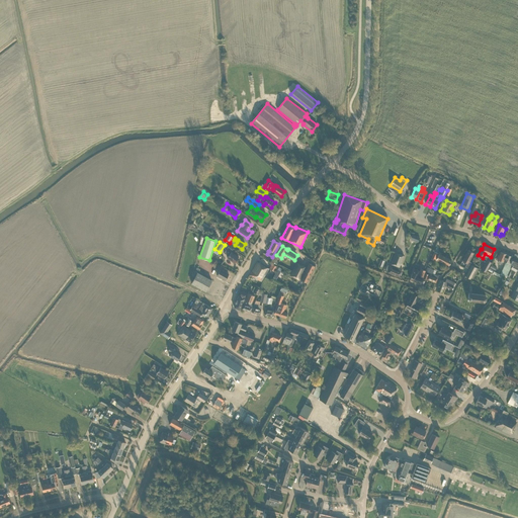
[(224,253),(229,256),(227,258),(235,263),(239,257),(231,252),(233,250),(228,247),(224,253)]
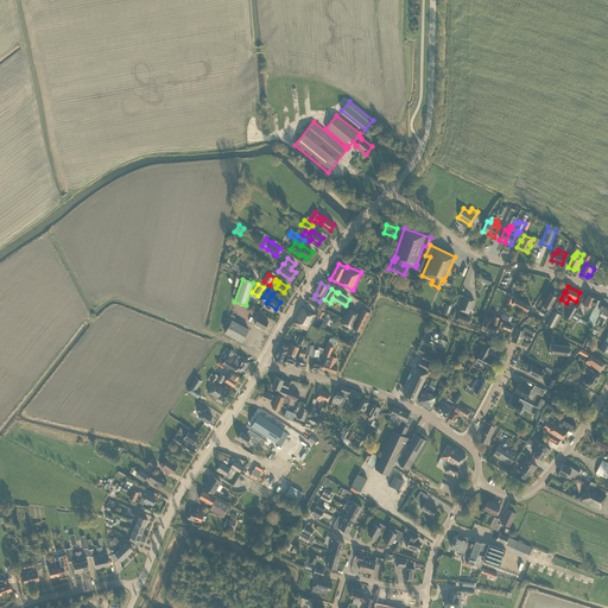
[(546,314),(551,316),(553,311),(556,312),(557,310),(550,306),(556,297),(550,293),(543,305),(548,309),(546,314)]
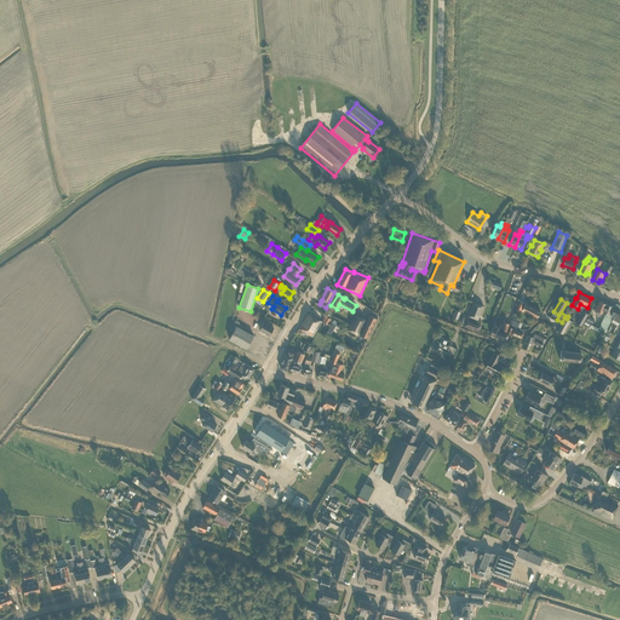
[(610,315),(612,311),(610,310),(612,306),(598,302),(597,305),(596,304),(593,310),(597,311),(596,314),(601,316),(602,313),(606,314),(600,328),(608,332),(612,320),(613,320),(614,317),(610,315)]
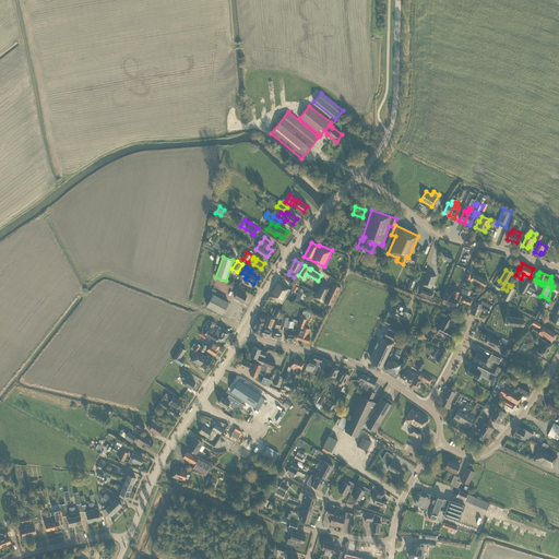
[(418,292),(418,294),(430,299),(435,289),(430,288),(436,276),(426,273),(421,284),(423,285),(421,287),(417,286),(416,290),(418,292)]
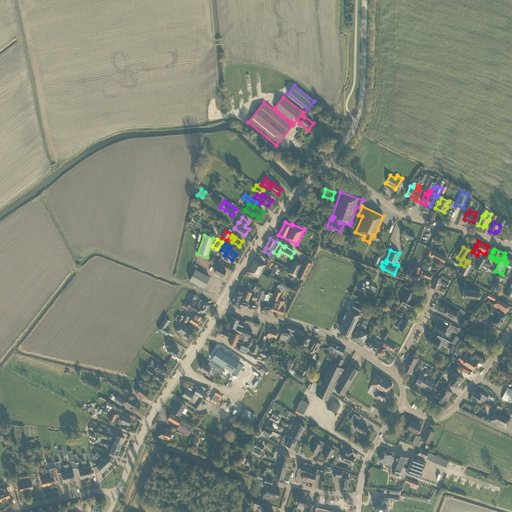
[(446,257),(434,251),(431,256),(443,263),(446,257)]
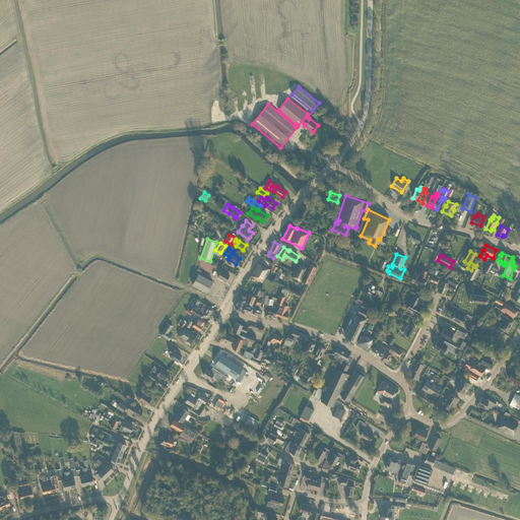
[(482,270),(488,273),(494,263),(489,261),(482,270)]
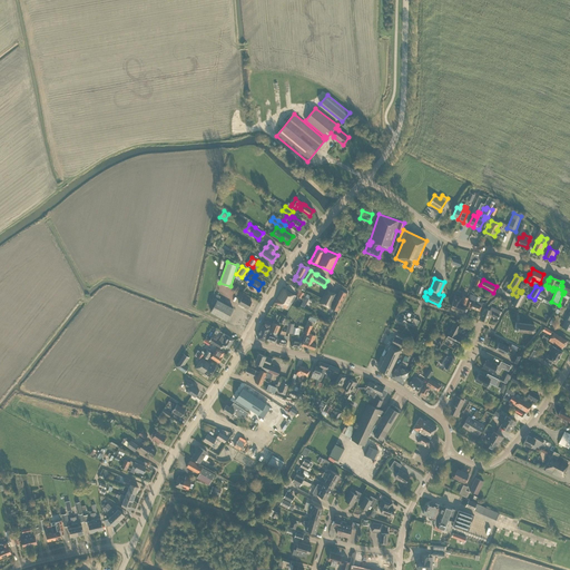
[(283,287),(274,302),(287,310),(296,295),(283,287)]
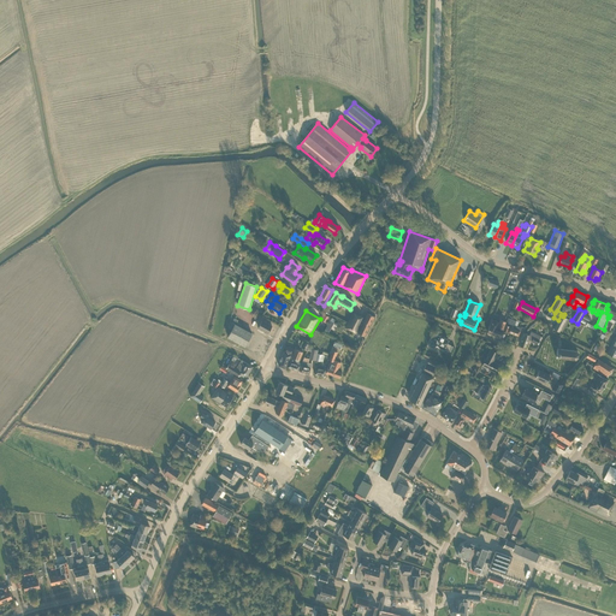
[(353,312),(345,329),(355,333),(356,332),(365,336),(374,317),(367,313),(365,318),(353,312)]
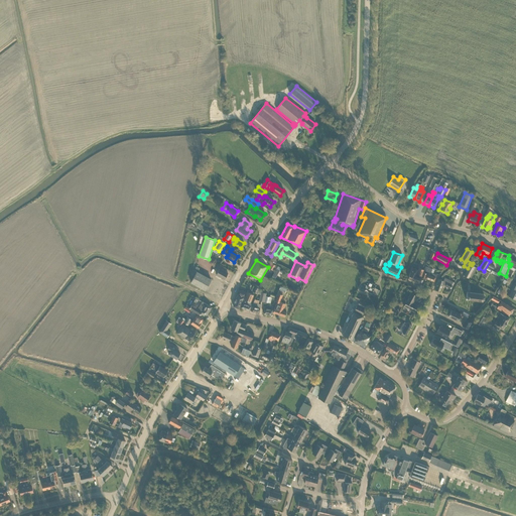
[(475,266),(472,265),(470,264),(468,268),(464,275),(468,278),(475,266)]
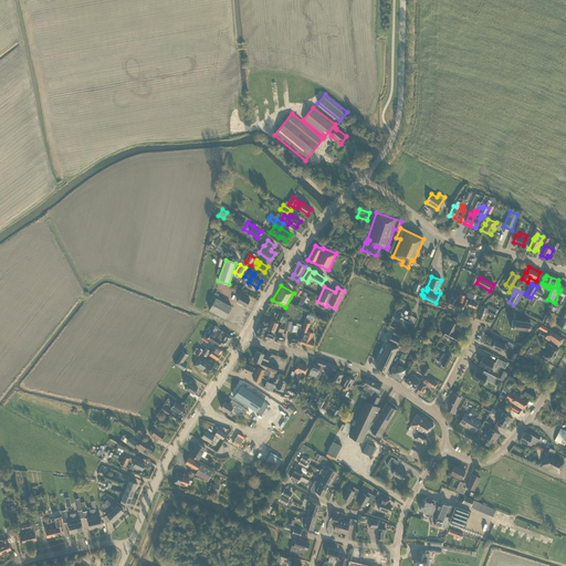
[(297,303),(302,305),(308,294),(304,292),(297,303)]
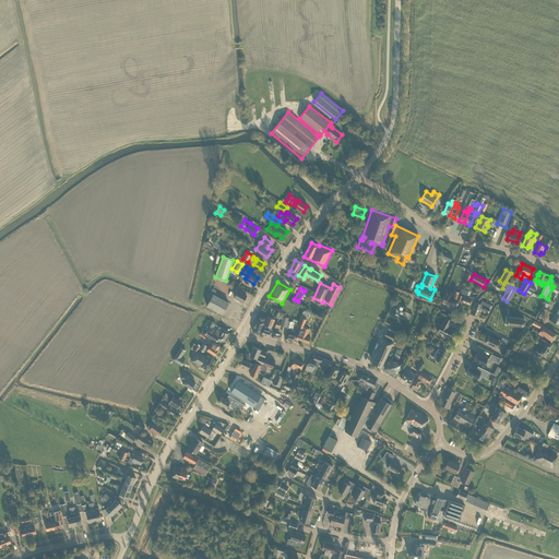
[(460,300),(460,301),(470,305),(473,297),(466,295),(467,290),(461,288),(458,299),(460,300)]
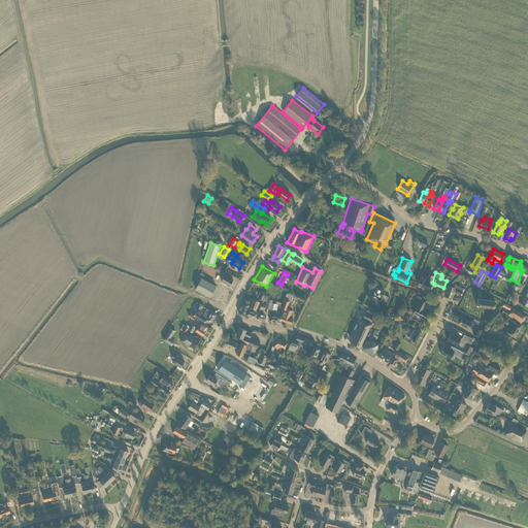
[(418,285),(428,289),(433,276),(428,274),(428,276),(422,273),(418,285)]
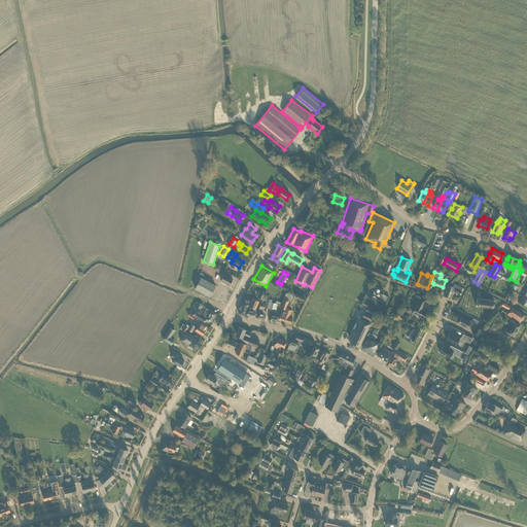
[(224,274),(220,280),(229,285),(233,279),(224,274)]
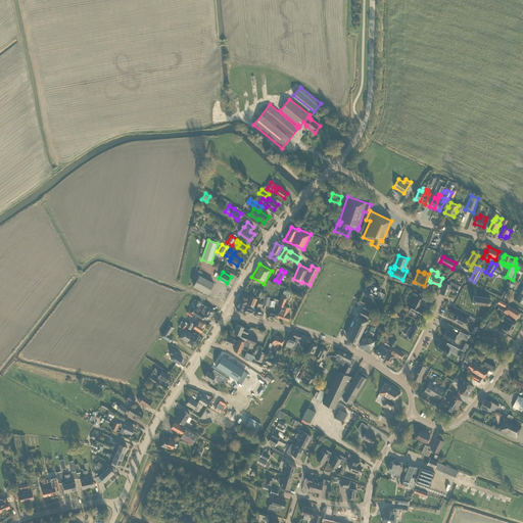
[(193,286),(207,294),(214,283),(199,275),(193,286)]
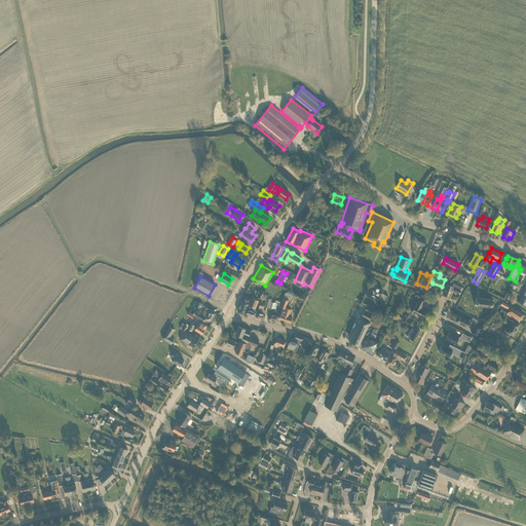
[(444,295),(449,297),(451,290),(458,294),(460,291),(461,288),(453,284),(452,286),(448,285),(444,295)]
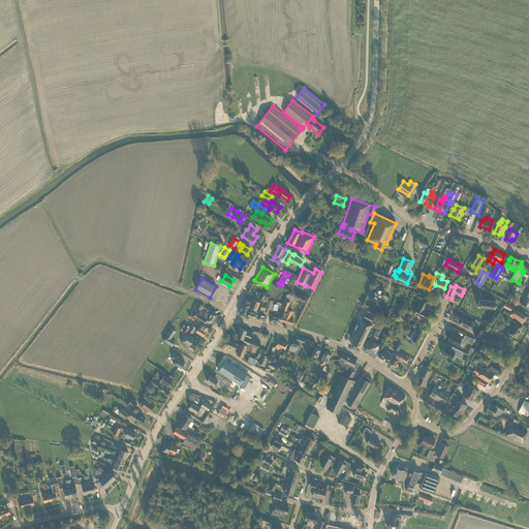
[(384,301),(386,297),(383,294),(384,292),(374,287),(372,292),(370,291),(368,296),(369,297),(369,298),(373,300),(374,298),(381,301),(381,300),(384,301)]
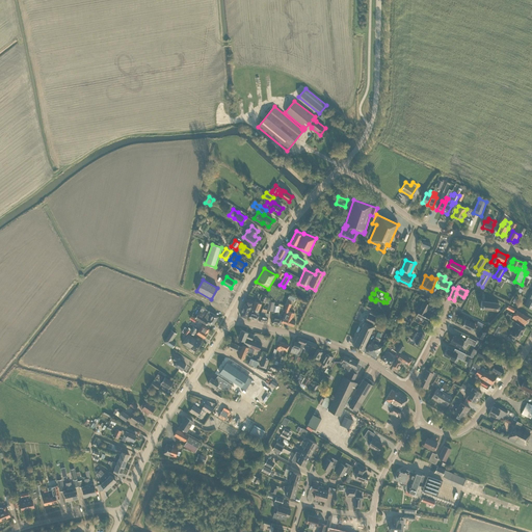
[(240,315),(246,318),(254,301),(247,298),(245,303),(240,315)]
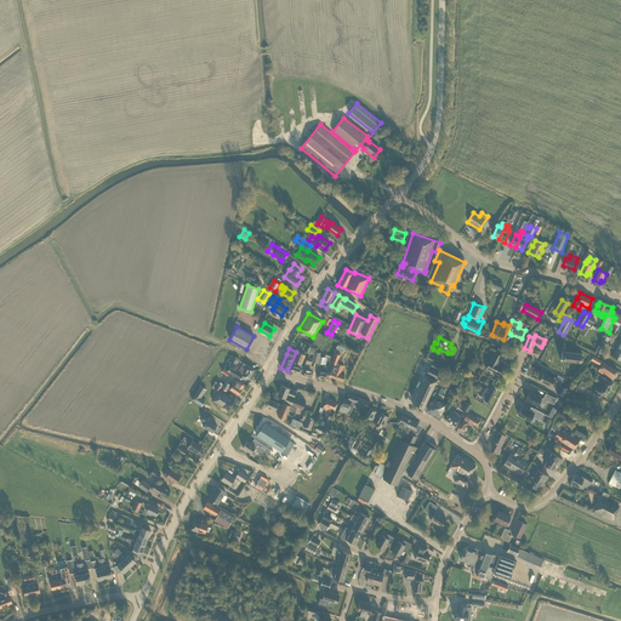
[(305,354),(296,352),(292,363),(291,363),(289,370),(300,374),(303,365),(301,365),(305,354)]
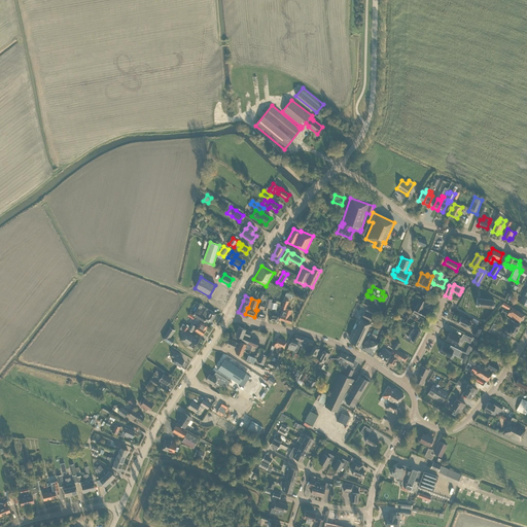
[(425,302),(420,299),(412,313),(422,318),(425,311),(422,309),(425,302)]
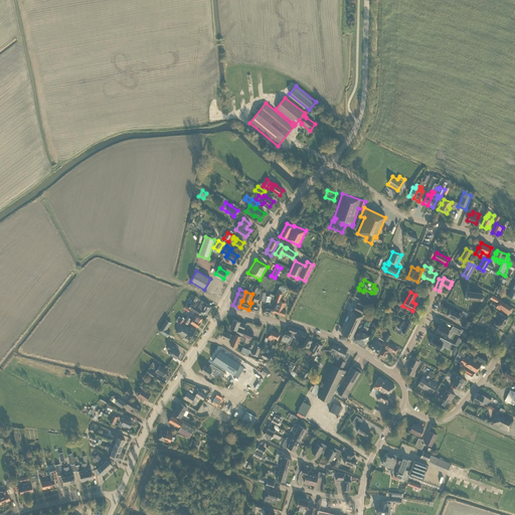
[(483,296),(482,294),(466,292),(465,294),(465,297),(465,299),(481,301),(483,299),(483,296)]
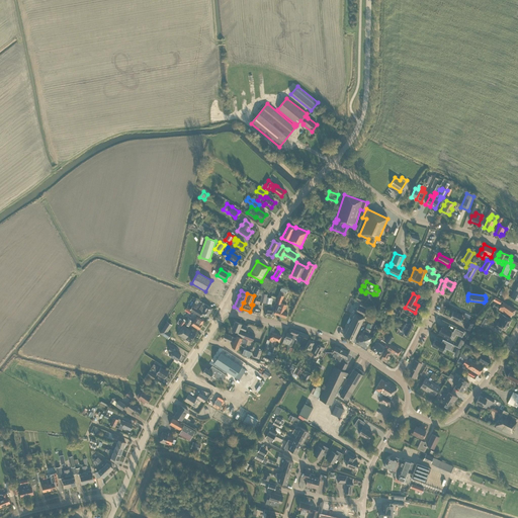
[(274,314),(285,318),(287,313),(284,312),(286,305),(281,303),(283,295),(281,294),(279,294),(276,303),(277,303),(275,309),(274,314)]
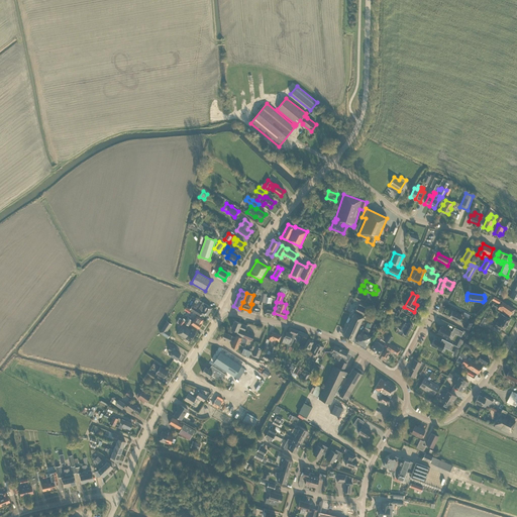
[(202,312),(207,316),(211,308),(202,302),(198,310),(192,306),(190,309),(200,315),(202,312)]
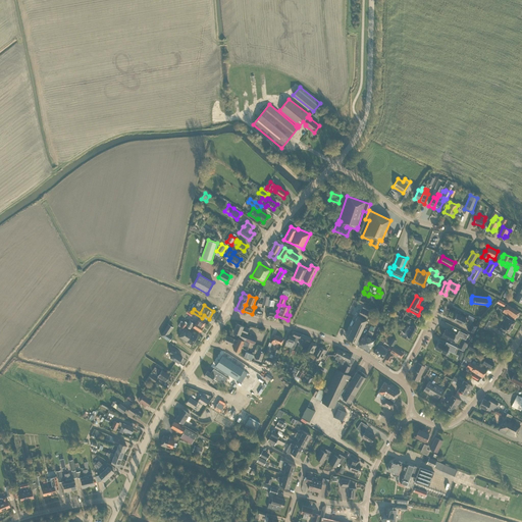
[(503,312),(514,319),(519,312),(507,305),(503,312)]
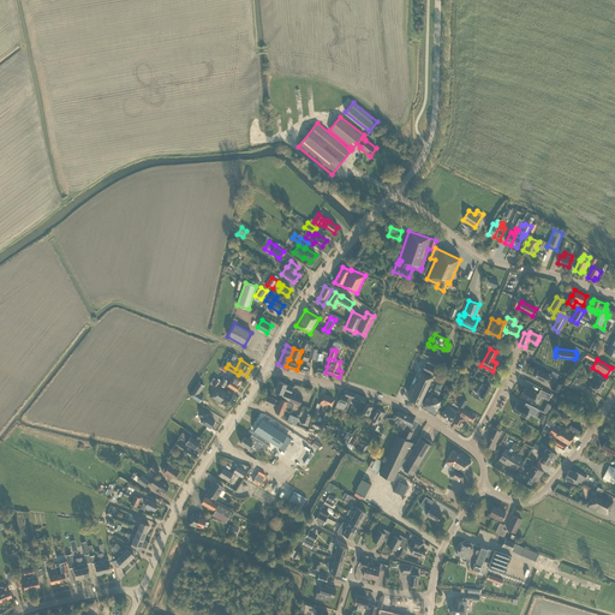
[(299,371),(309,374),(311,363),(302,360),(299,371)]
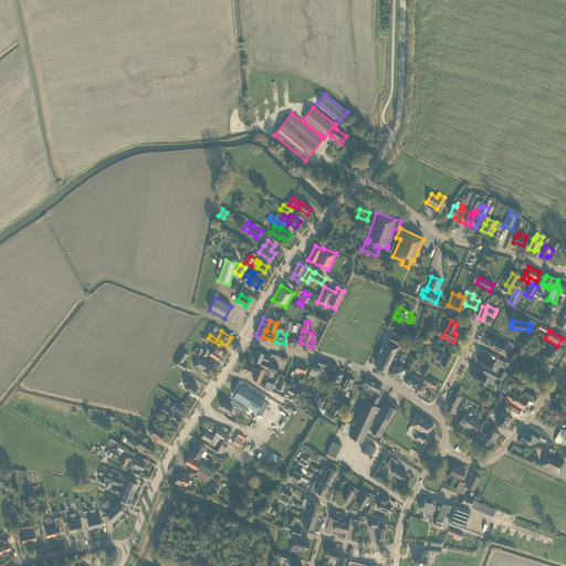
[(376,367),(386,371),(397,347),(397,346),(398,344),(400,339),(391,335),(389,339),(391,341),(390,344),(388,343),(376,367)]
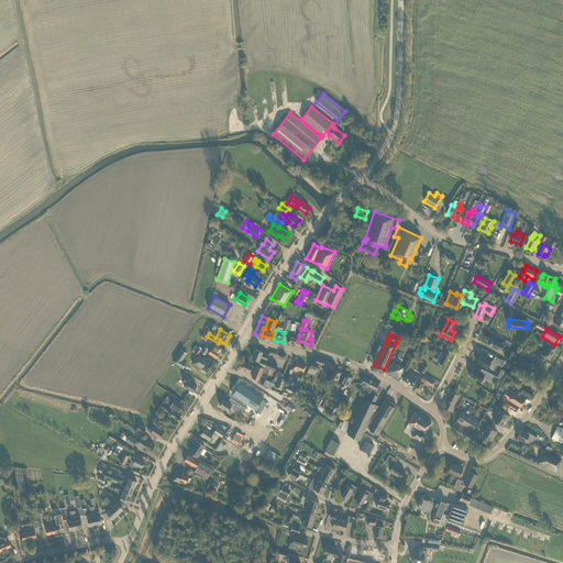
[(287,342),(296,344),(297,337),(289,334),(287,342)]
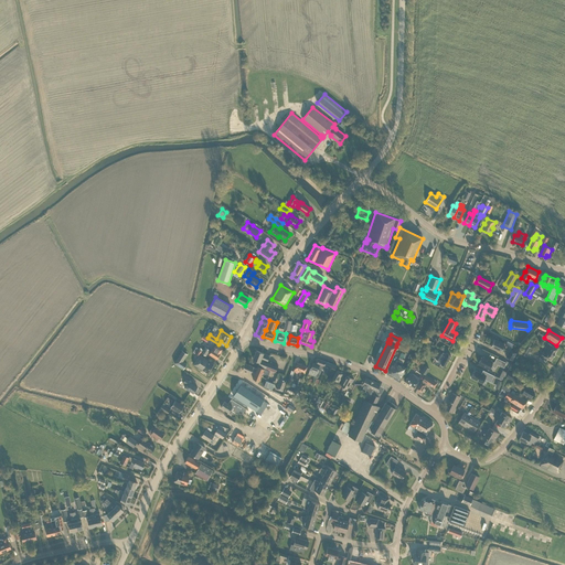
[(494,339),(490,347),(500,352),(504,344),(494,339)]
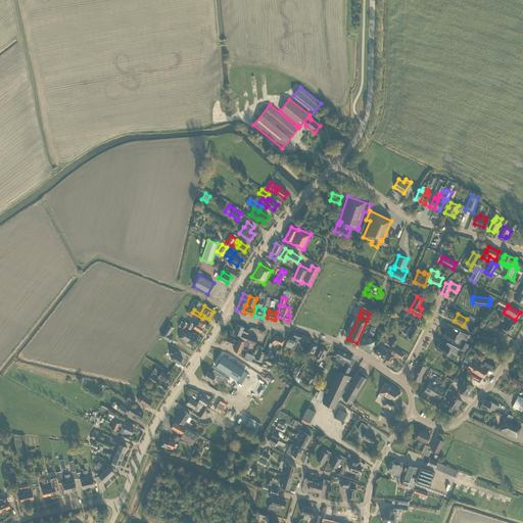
[(505,334),(507,332),(510,333),(516,323),(507,318),(501,328),(500,331),(505,334)]
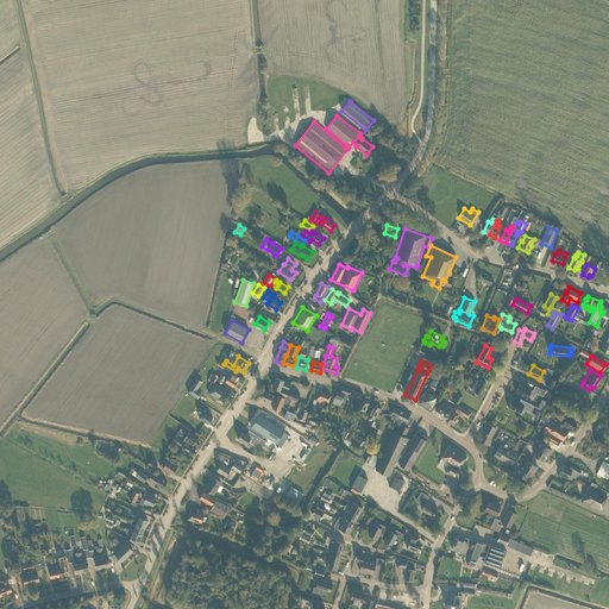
[(214,376),(218,378),(217,380),(223,383),(226,377),(217,371),(214,376)]
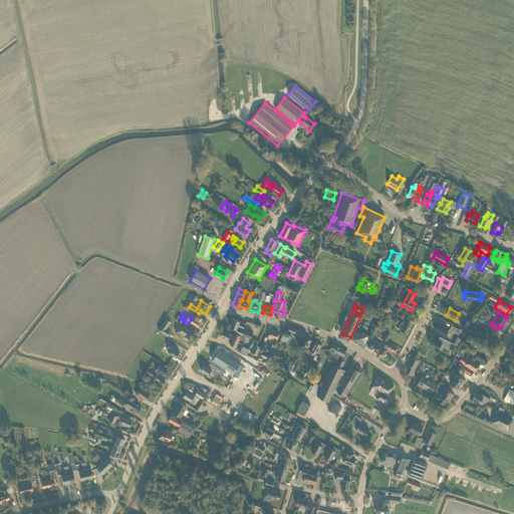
[(190,322),(197,326),(200,322),(200,321),(202,317),(196,313),(190,322)]
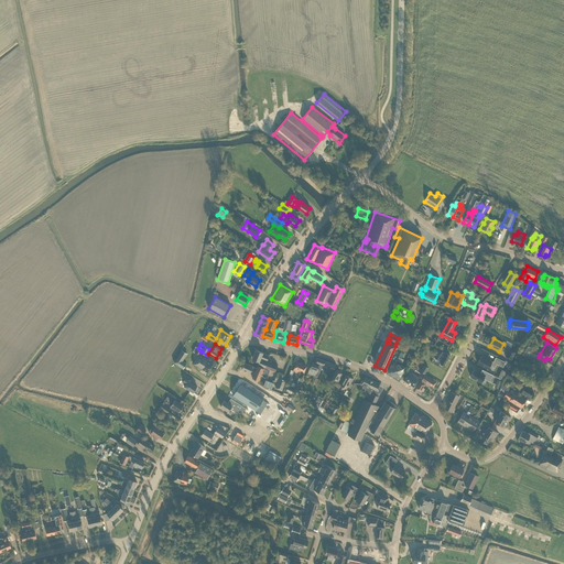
[(520,353),(525,356),(531,348),(525,344),(520,353)]
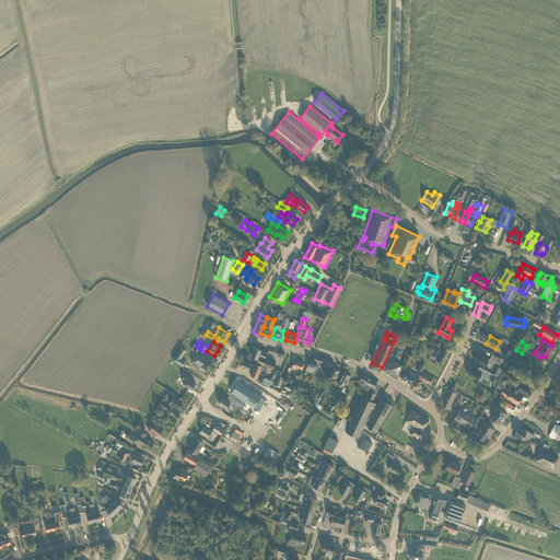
[(501,354),(508,358),(513,349),(505,346),(501,354)]
